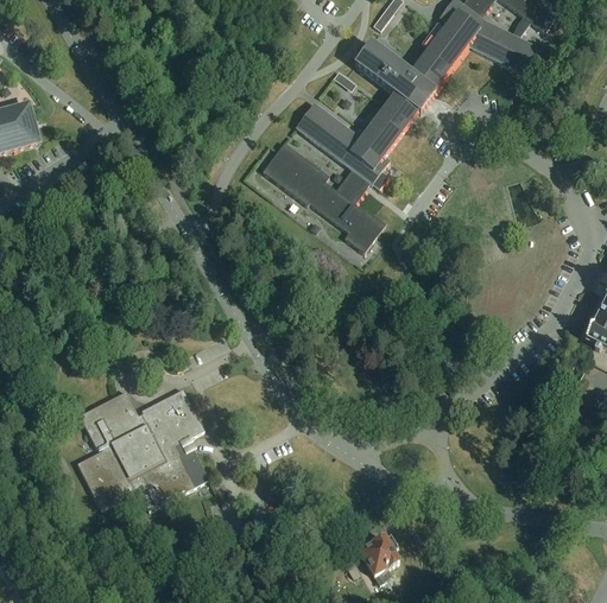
[(351,170),(335,191),(323,183),(328,177),(283,144),(261,172),(305,205),(308,203),(348,233),(343,239),(362,253),(383,227),(384,224),(370,214),(366,210),(364,213),(353,204),(368,183),(371,184),(389,160),(383,156),(417,112),(418,113),(434,91),(432,90),(466,45),(524,75),(536,49),(526,43),(517,38),(530,21),(544,32),(560,12),(544,0),(453,0),(440,17),(448,23),(431,43),(409,74),(370,43),(368,43),(353,63),(393,94),(360,139),(313,103),(293,127),(351,170)]
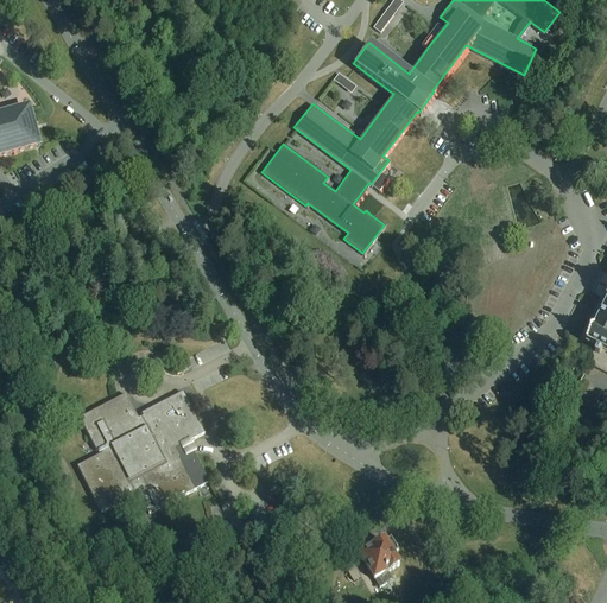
[(391,0),(372,25),(379,29),(400,0),(391,0)]
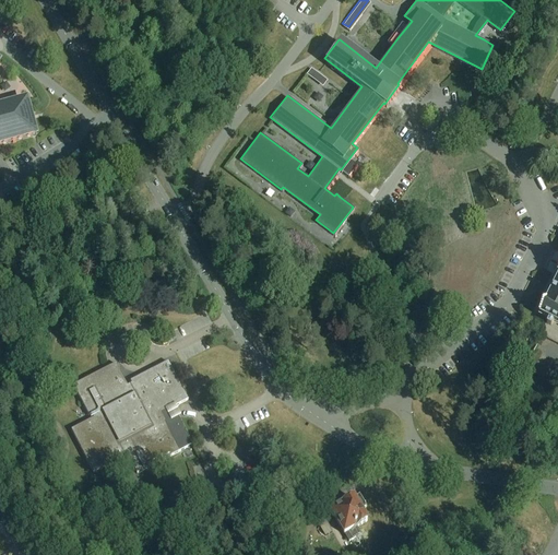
[(321,84),(325,78),(309,66),(305,71),(321,84)]
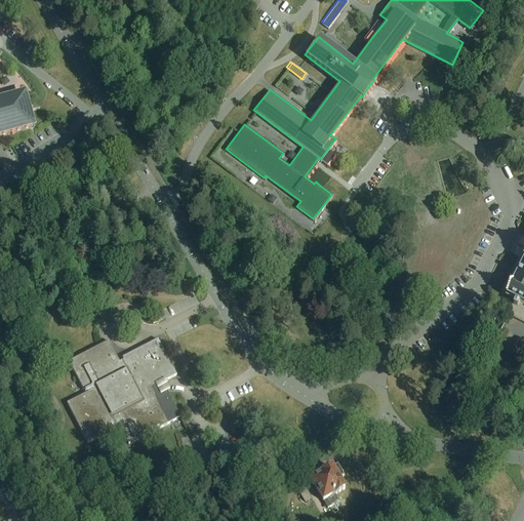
[(0,132),(33,123),(30,111),(32,111),(30,103),(27,104),(24,91),(0,97),(0,132)]
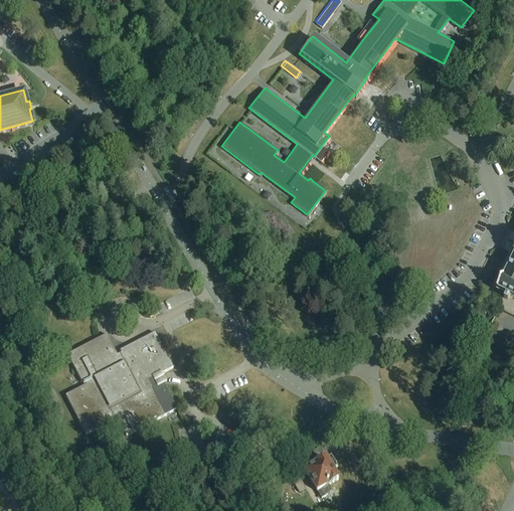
[(513,244),(511,250),(513,251),(501,276),(500,276),(494,287),(504,292),(497,306),(513,314),(513,244)]
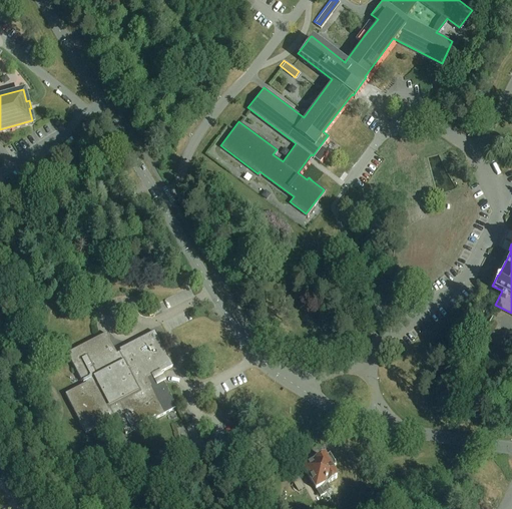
[(146,308),(148,313),(159,307),(157,303),(146,308)]
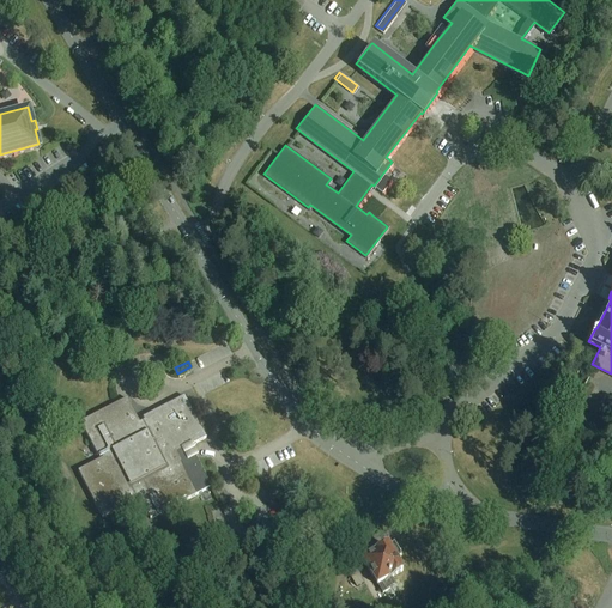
[(149,515),(195,491),(210,484),(188,443),(205,433),(183,393),(137,415),(126,394),(79,419),(98,456),(77,467),(101,515),(138,494),(149,515)]
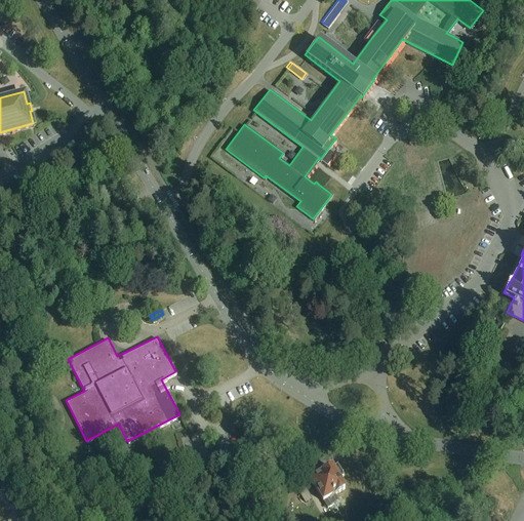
[(188,416),(184,418),(189,430),(194,428),(188,416)]
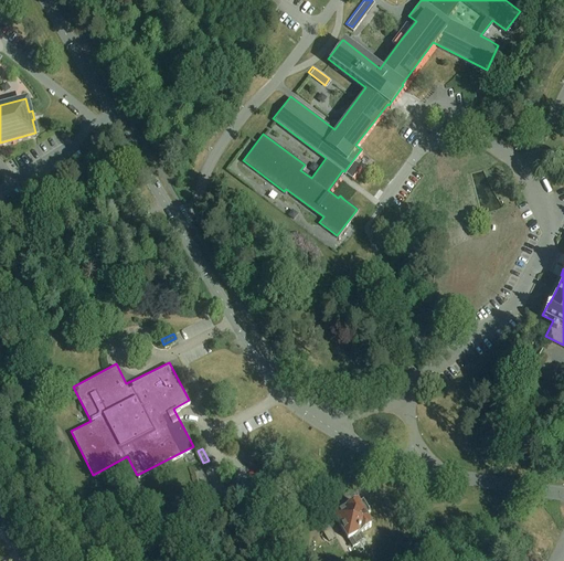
[(360,530),(371,525),(363,512),(369,509),(362,498),(357,500),(347,506),(347,507),(334,514),(348,537),(352,543),(364,537),(360,530)]
